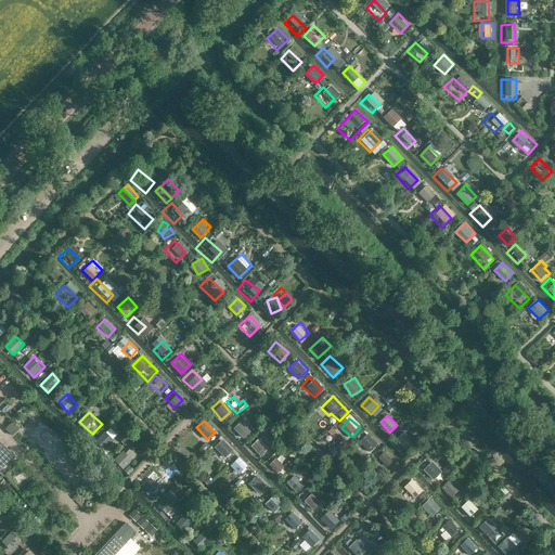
[(244,438),(253,431),(242,421),(234,427),(244,438)]
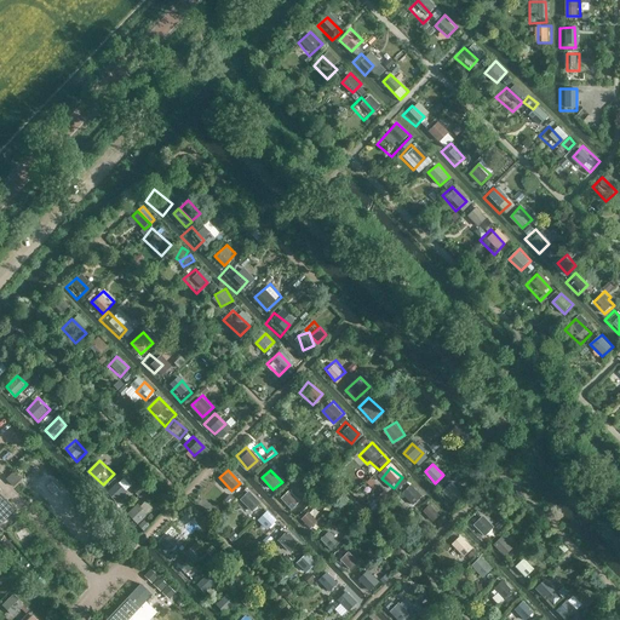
[(126,488),(116,477),(103,488),(113,499),(126,488)]
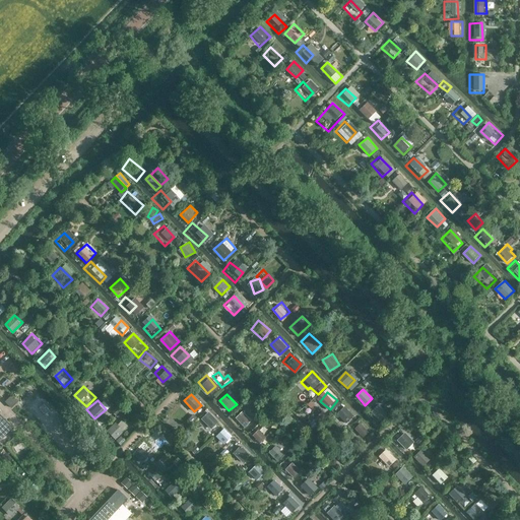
[(377,401),(370,410),(379,417),(386,407),(377,401)]
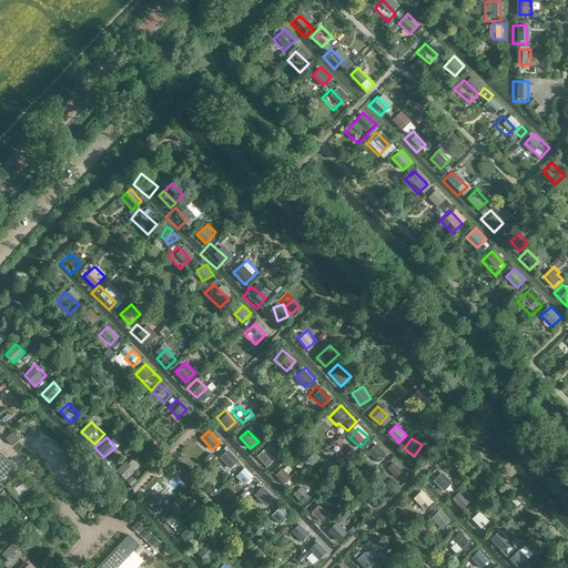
[(377,465),(387,454),(376,443),(366,453),(377,465)]
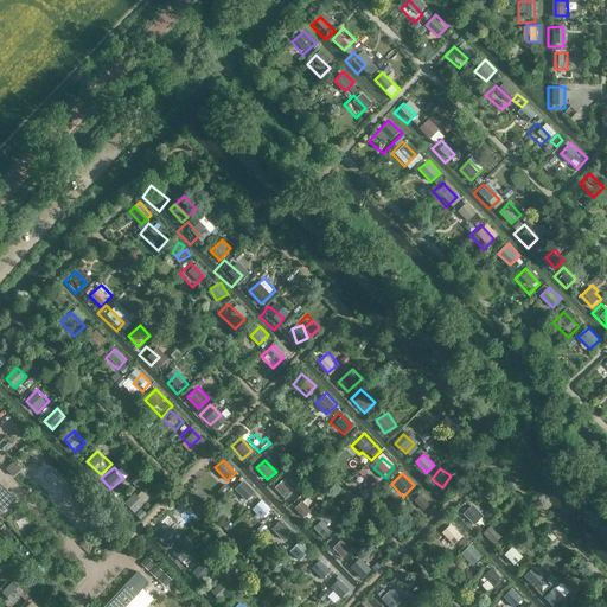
[(282,477),(273,487),(285,498),(294,489),(282,477)]
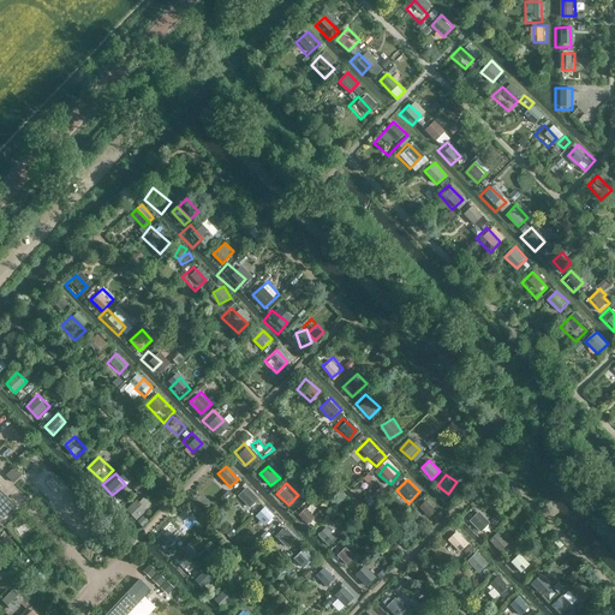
[(256,496),(246,485),(237,495),(245,505),(256,496)]
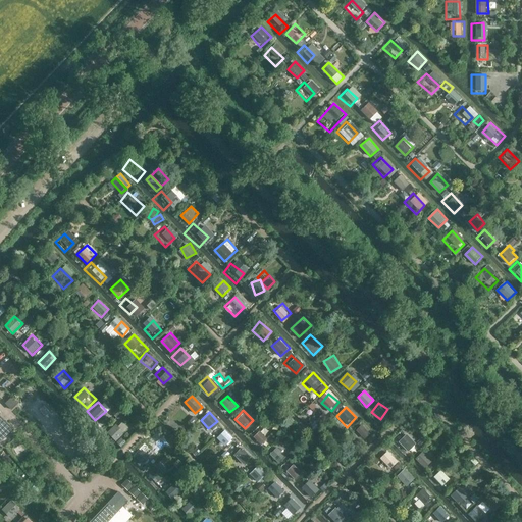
[(0,442),(13,430),(0,416),(0,442)]
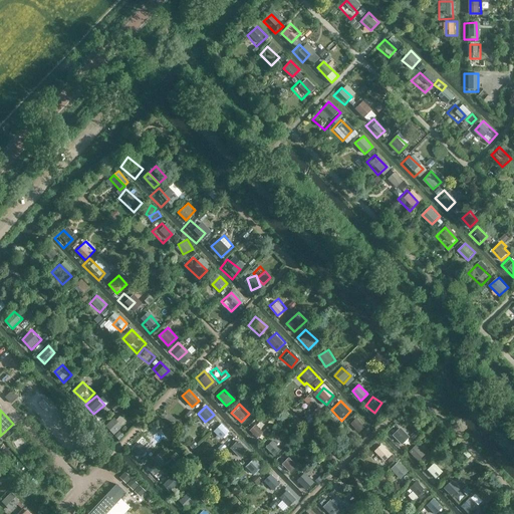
[(119,415),(106,426),(113,434),(126,423),(119,415)]
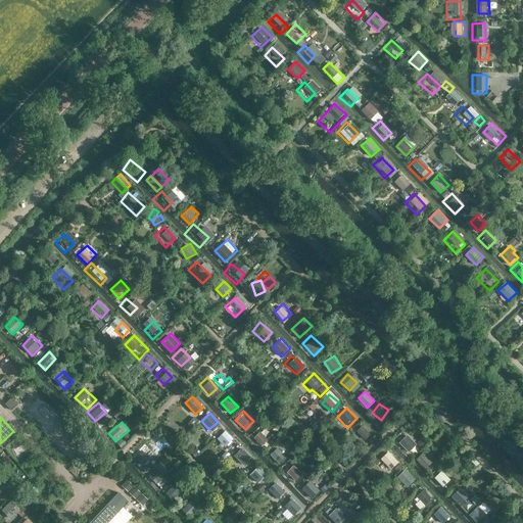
[(361,427),(353,434),(361,441),(368,433),(361,427)]
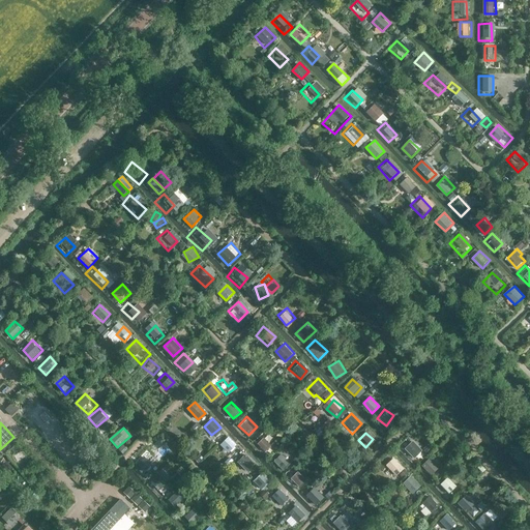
[(229,436),(219,445),(229,453),(237,444),(229,436)]
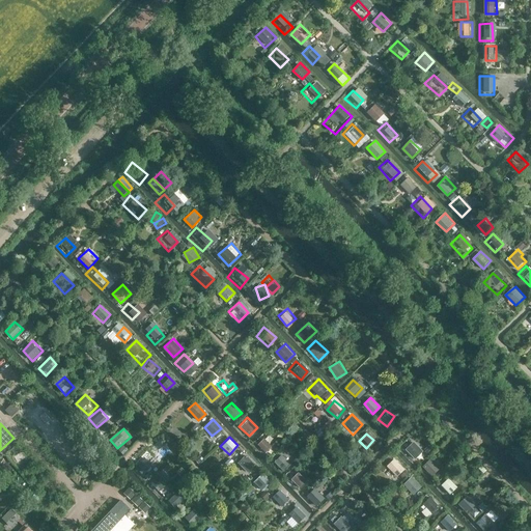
[(267,452),(273,446),(264,438),(258,444),(267,452)]
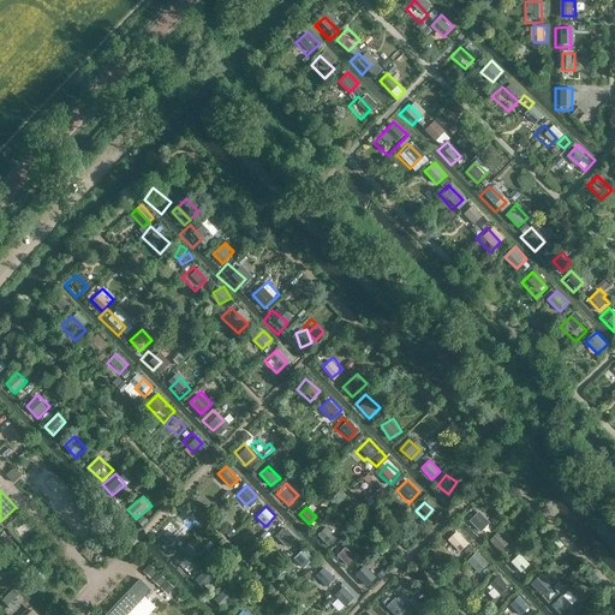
[(490,520),(478,509),(467,521),(479,532),(490,520)]
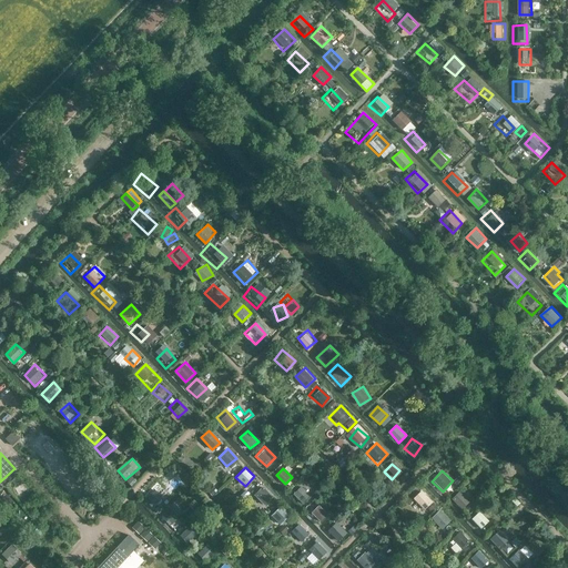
[(161,497),(148,483),(138,492),(151,506),(161,497)]
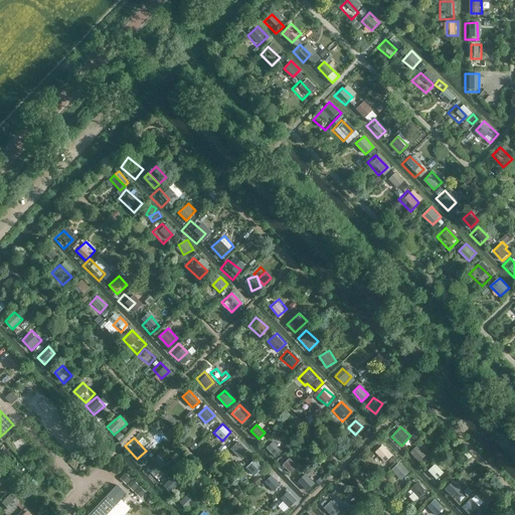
[(285,452),(272,438),(264,446),(277,459),(285,452)]
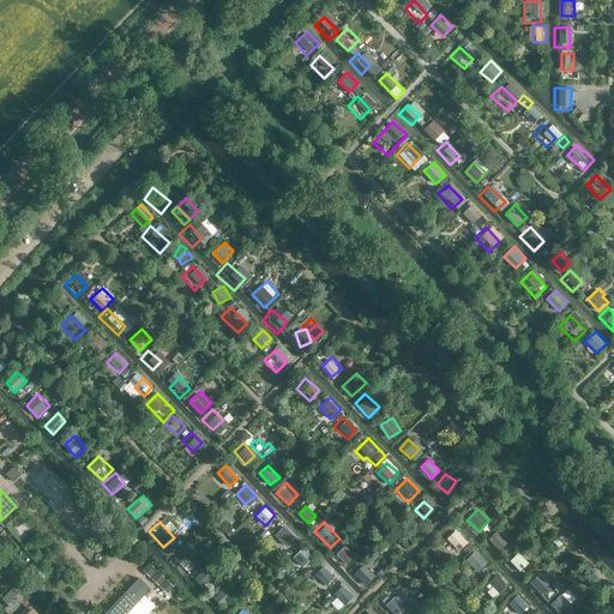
[(299,536),(286,524),(275,536),(288,548),(299,536)]
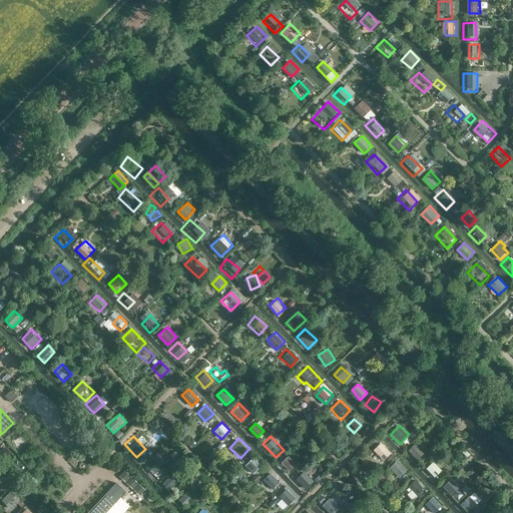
[(418,459),(425,453),(416,443),(409,450),(418,459)]
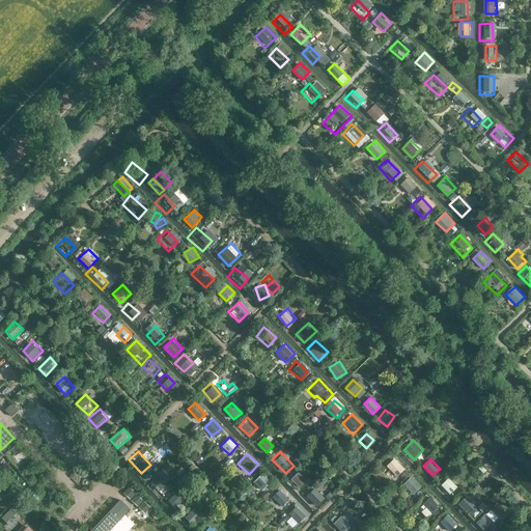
[(403,472),(393,460),(384,469),(394,479),(403,472)]
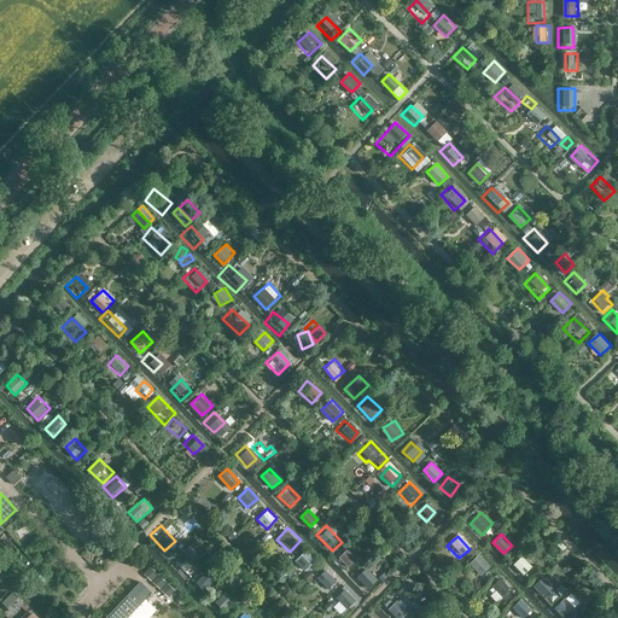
[(351,549),(340,554),(348,567),(359,561),(351,549)]
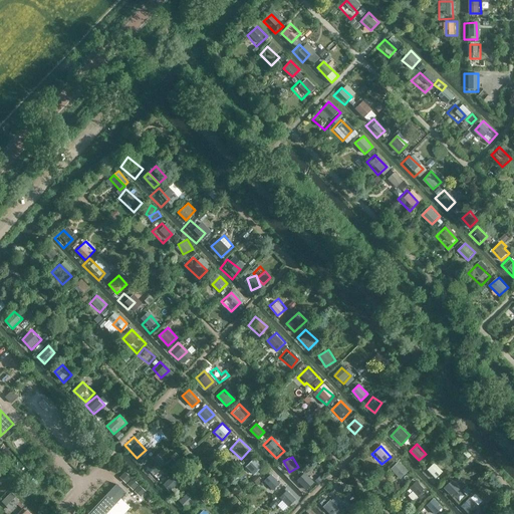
[(255,458),(247,467),(255,475),(263,466),(255,458)]
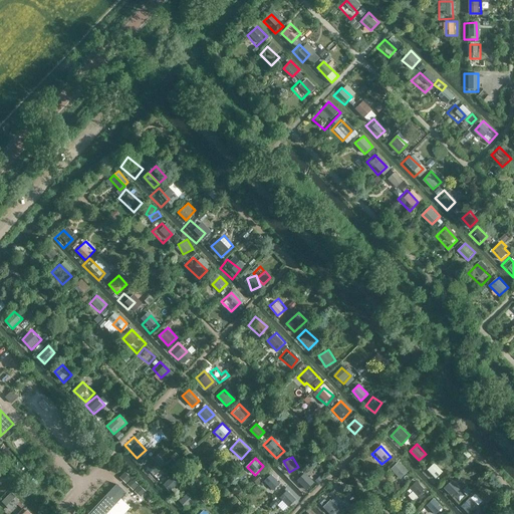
[(147,467),(155,476),(164,468),(156,459),(147,467)]
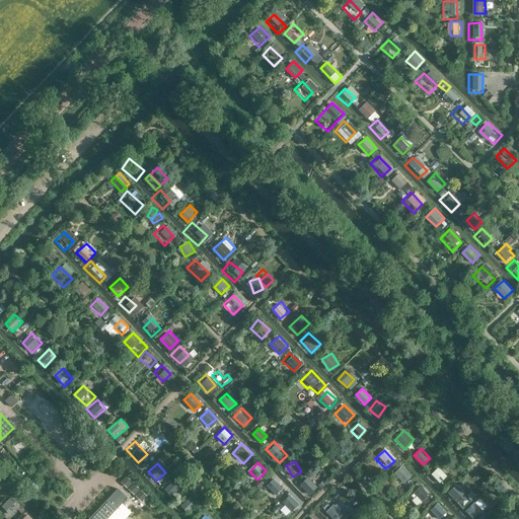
[(404,484),(413,475),(404,466),(396,474),(404,484)]
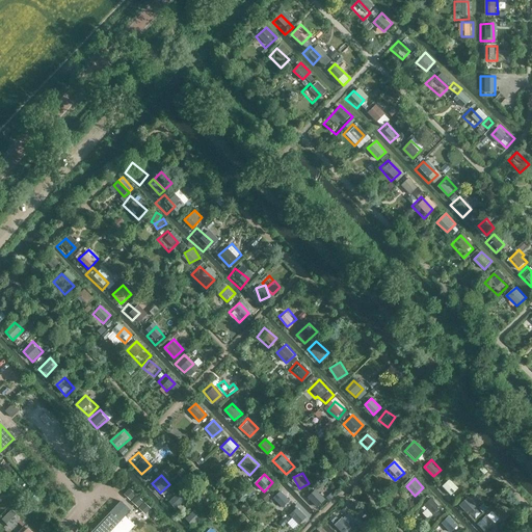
[(455,486),(447,479),(440,486),(449,495),(455,486)]
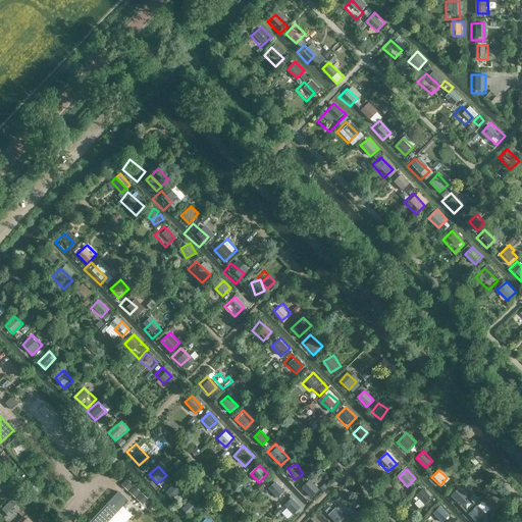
[(314,484),(306,476),(298,485),(305,492),(314,484)]
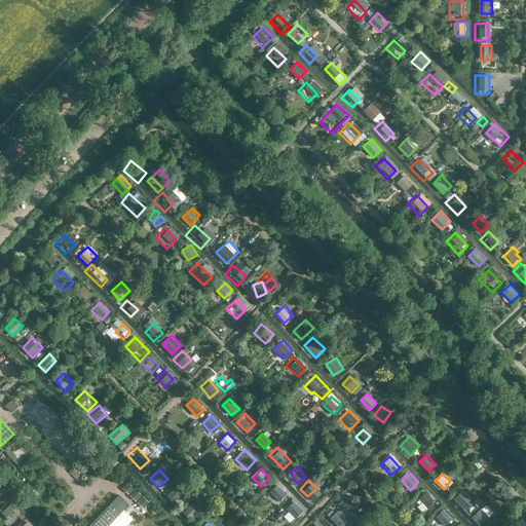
[(145,509),(150,502),(128,482),(123,488),(145,509)]
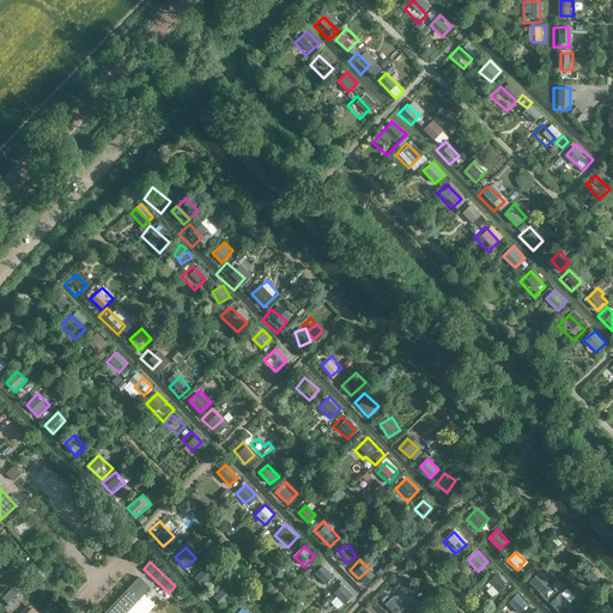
[(332,574),(319,562),(310,571),(322,583),(332,574)]
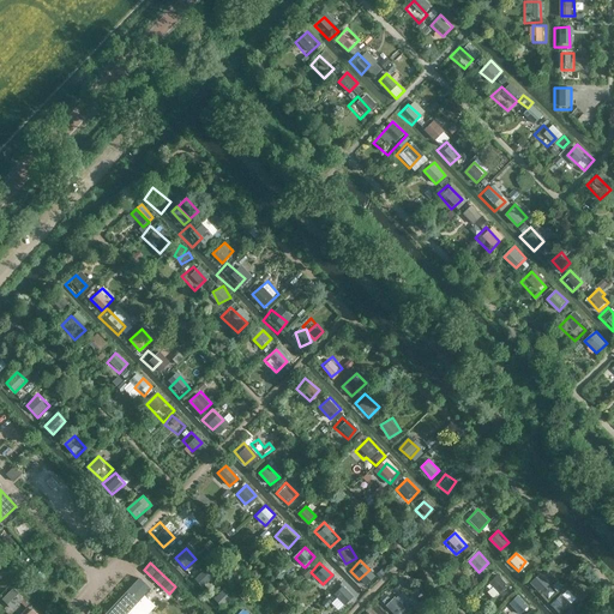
[(210,577),(199,565),(190,575),(200,587),(210,577)]
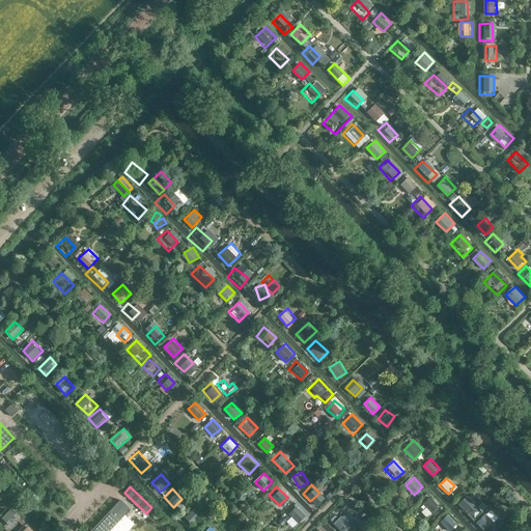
[(468,494),(458,502),(468,513),(478,504),(468,494)]
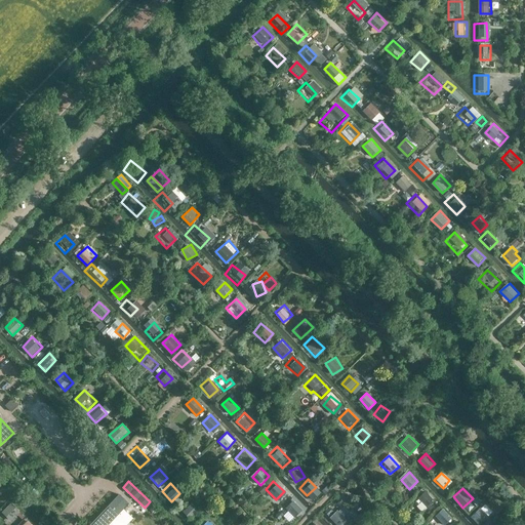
[(435,500),(425,489),(415,497),(426,509),(435,500)]
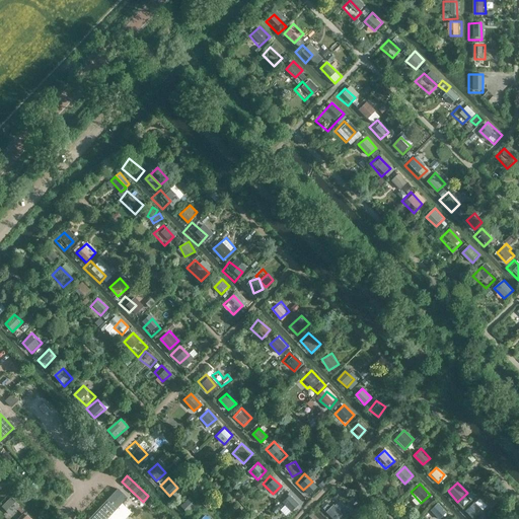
[(106,518),(127,498),(118,489),(88,518),(106,518)]
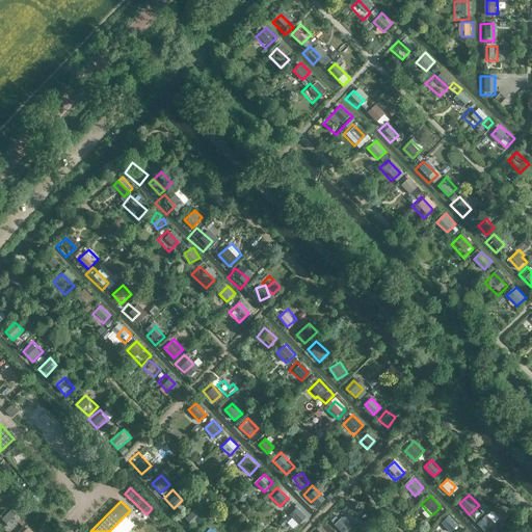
[(17,514),(8,506),(0,513),(0,515),(8,524),(17,514)]
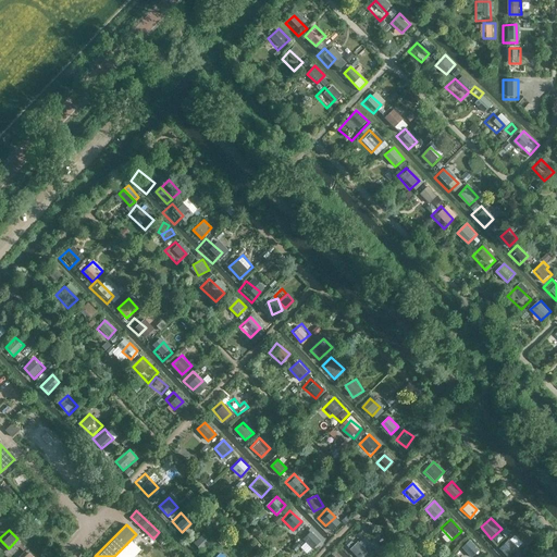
[(317,540),(307,530),(299,535),(309,546),(317,540)]
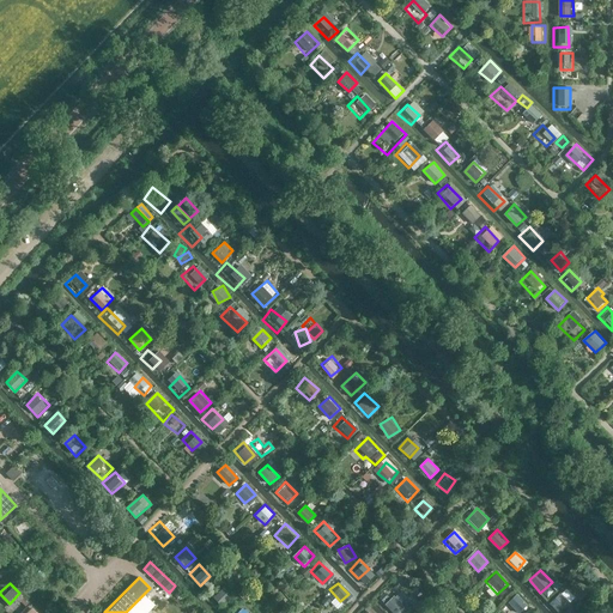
[(559,612),(570,602),(558,592),(547,604),(557,612),(559,612)]
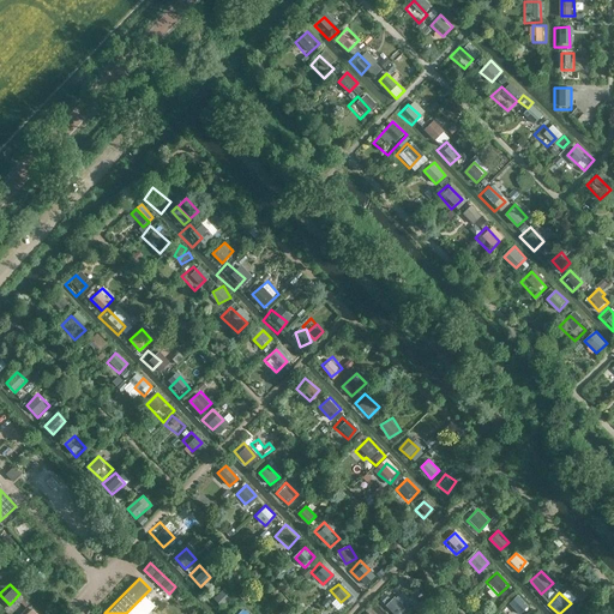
[(401,613),(407,609),(393,595),(385,603),(393,613),(401,613)]
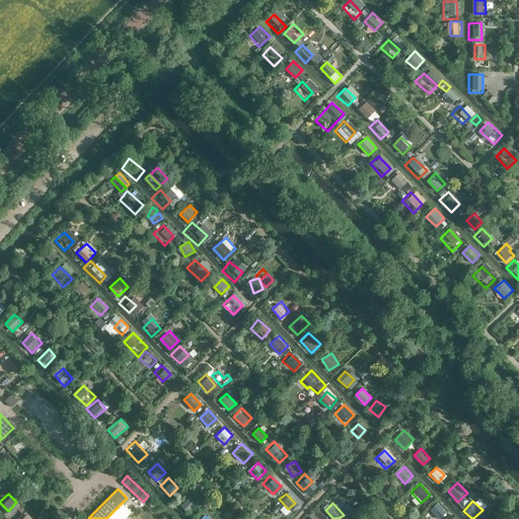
[(439,503),(431,510),(439,518),(447,511),(439,503)]
